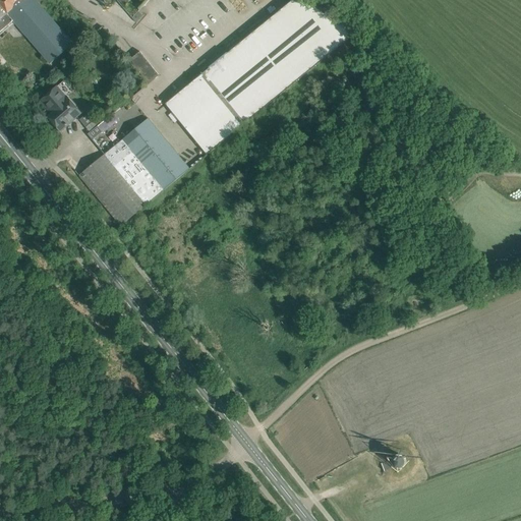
[(0,0),(0,32),(13,21),(51,64),(73,44),(35,0),(0,0)]
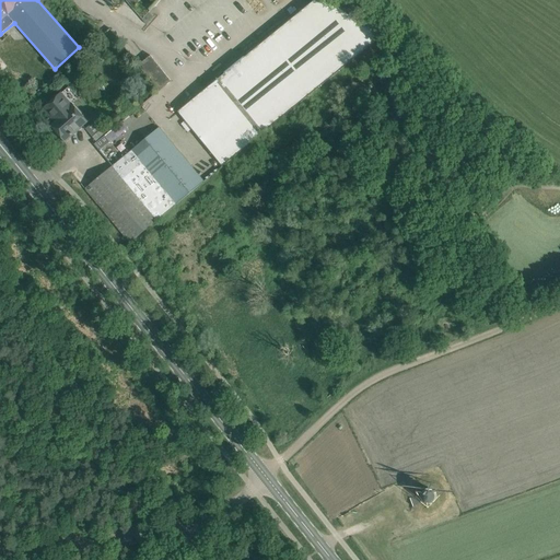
[(203,91),(178,112),(186,120),(193,129),(222,165),(222,164),(223,166),(381,37),(354,19),(326,0),(314,0),(251,53),(219,78),(203,91)]
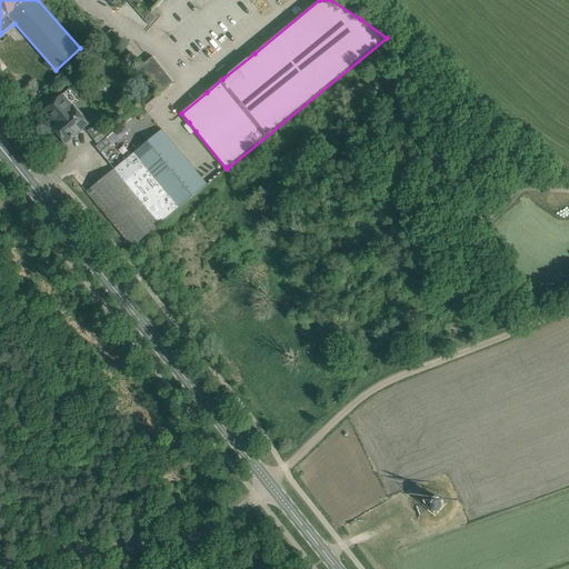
[(152,57),(140,67),(161,92),(175,82),(152,57)]
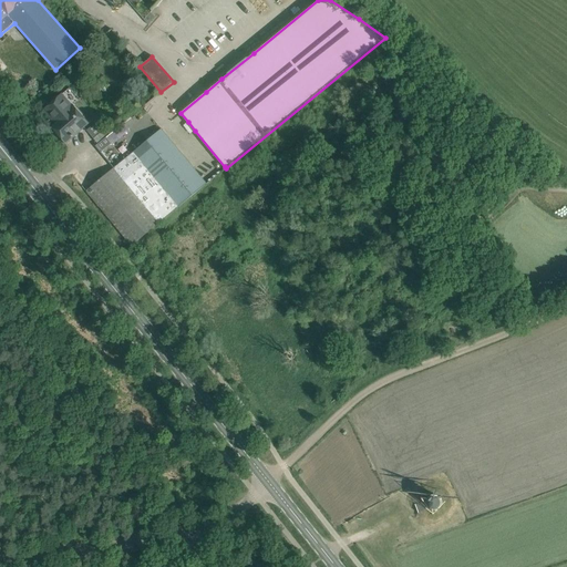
[(70,88),(53,103),(44,110),(57,124),(52,127),(65,143),(89,123),(73,105),(80,100),(70,88)]
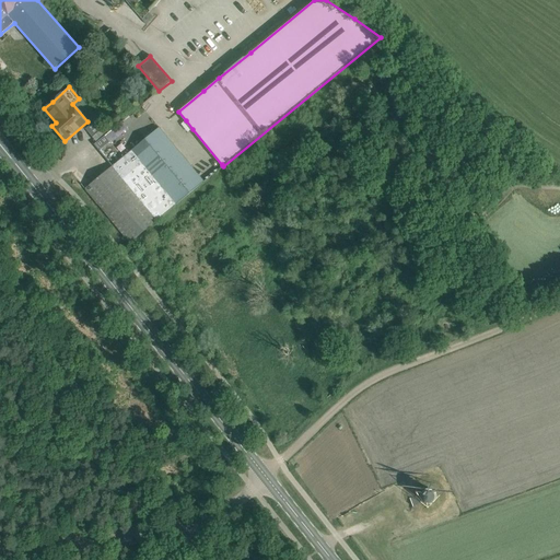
[(37,93),(33,88),(24,94),(28,100),(37,93)]
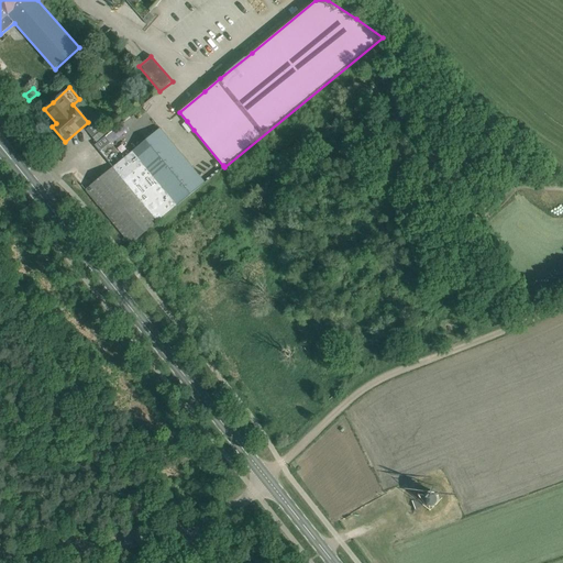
[(158,221),(205,183),(201,178),(159,129),(113,167),(158,221)]
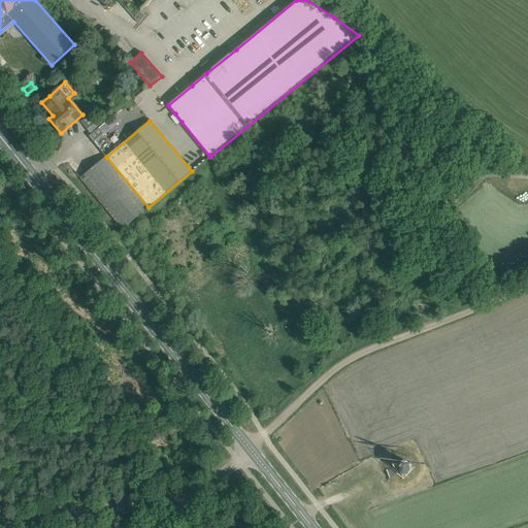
[(99,127),(95,122),(87,129),(91,134),(99,127)]
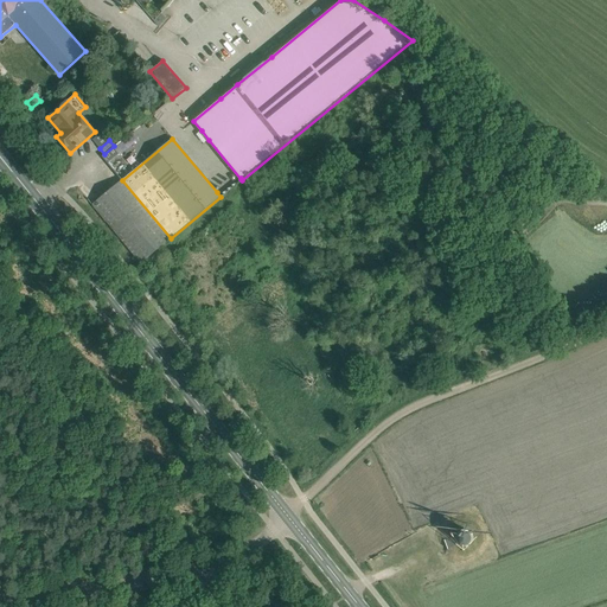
[(122,180),(93,205),(141,263),(171,238),(122,180)]
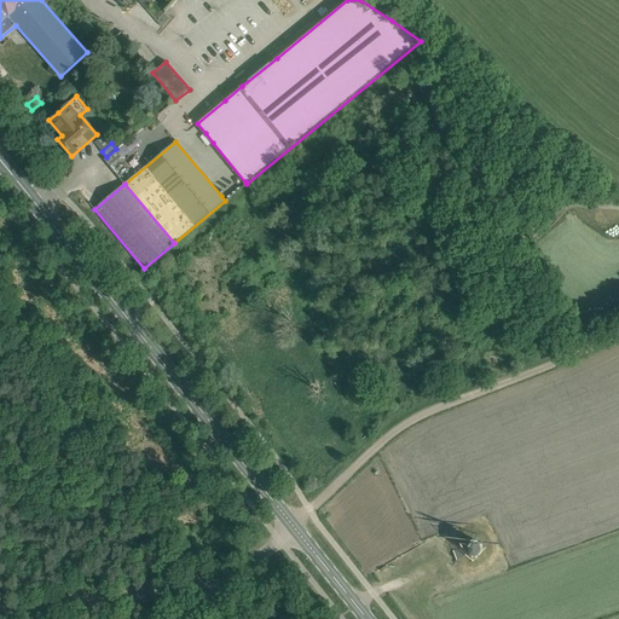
[(481,544),(479,542),(478,541),(475,539),(473,539),(470,539),(469,541),(467,542),(466,544),(464,547),(464,549),(466,550),(466,553),(467,555),(469,556),(470,556),(473,557),(475,557),(478,556),(479,555),(481,553),(481,551),(482,549),(481,545),(481,544)]
